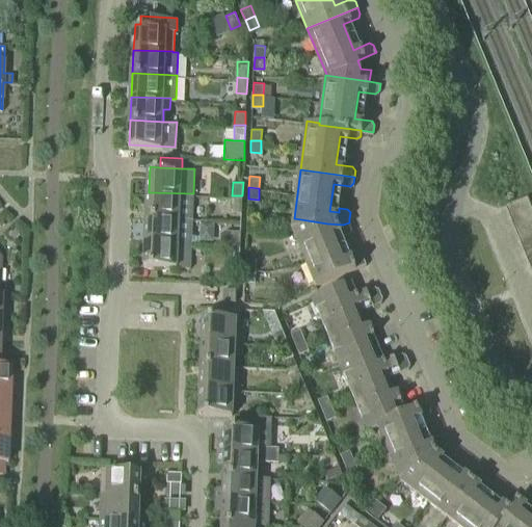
[(149,192),(148,215),(192,217),(193,193),(149,192)]
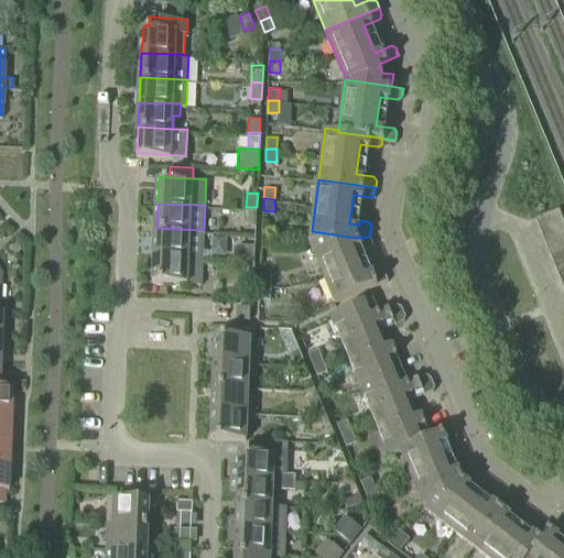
[(541,227),(563,217),(563,215),(560,204),(535,215),(541,227)]
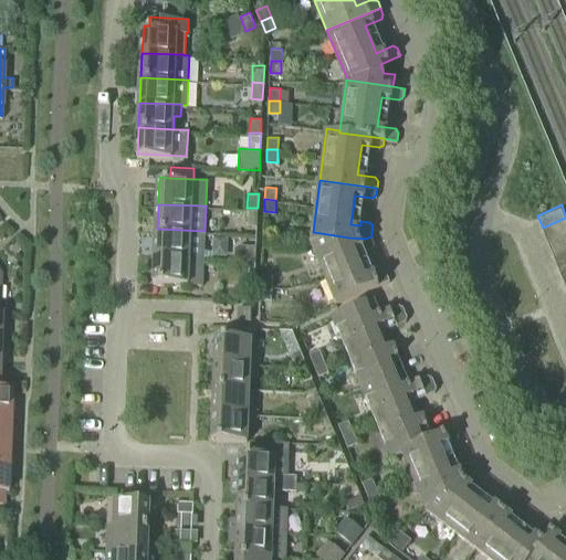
[(258,208),(247,208),(245,223),(257,224),(258,208)]
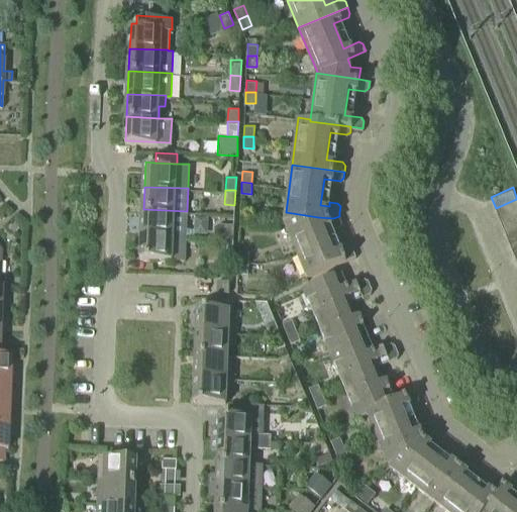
[(516,199),(496,208),(500,219),(516,212),(516,199)]
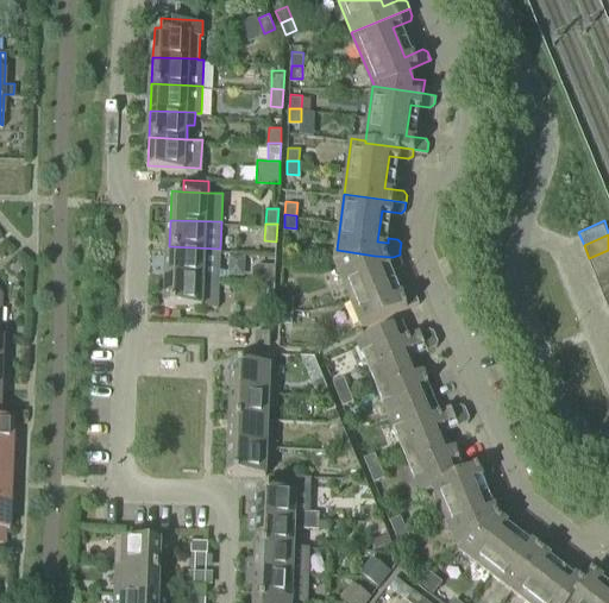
[(169,246),(167,274),(219,276),(220,249),(169,246)]
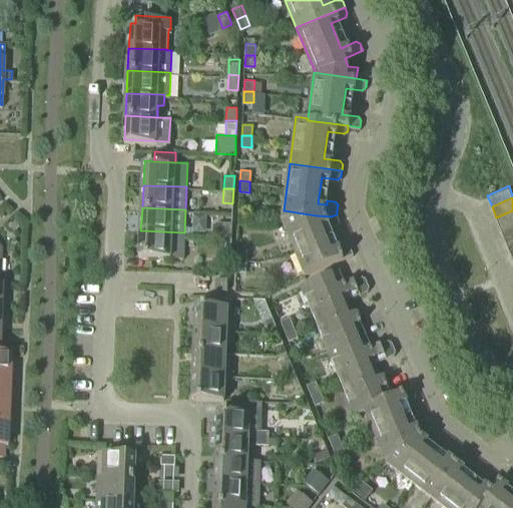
[(316,215),(284,210),(282,219),(305,273),(353,252),(350,245),(346,244),(331,250),(321,226),(329,222),(331,226),(338,223),(340,219),(337,214),(331,216),(316,215)]
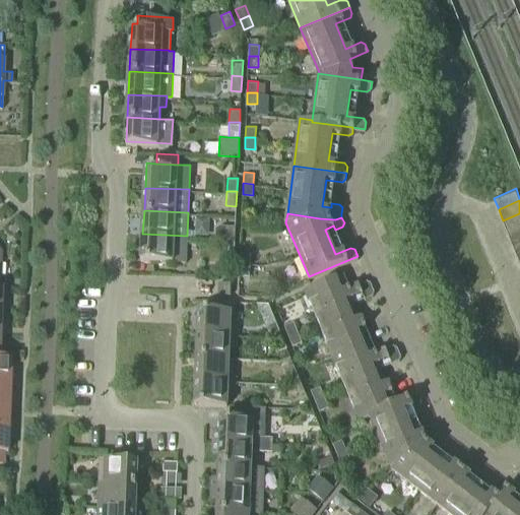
[(519,213),(503,220),(508,232),(519,227),(519,213)]
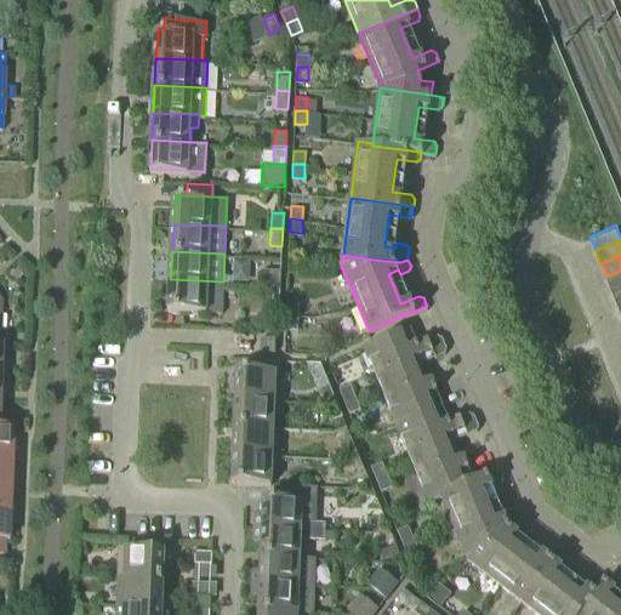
[(281,267),(269,267),(263,266),(257,271),(257,282),(268,283),(280,284),(281,267)]
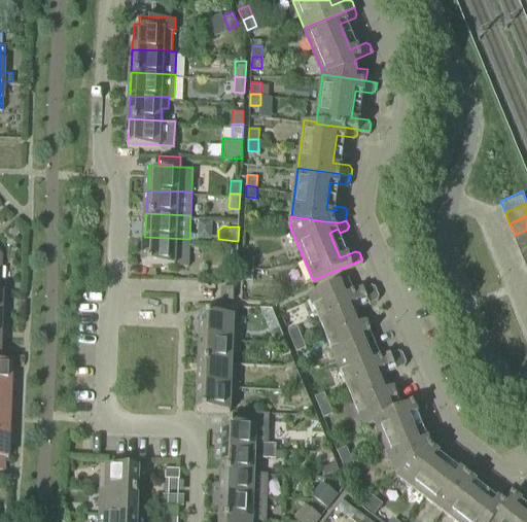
[(526,243),(526,230),(515,235),(519,246),(526,243)]
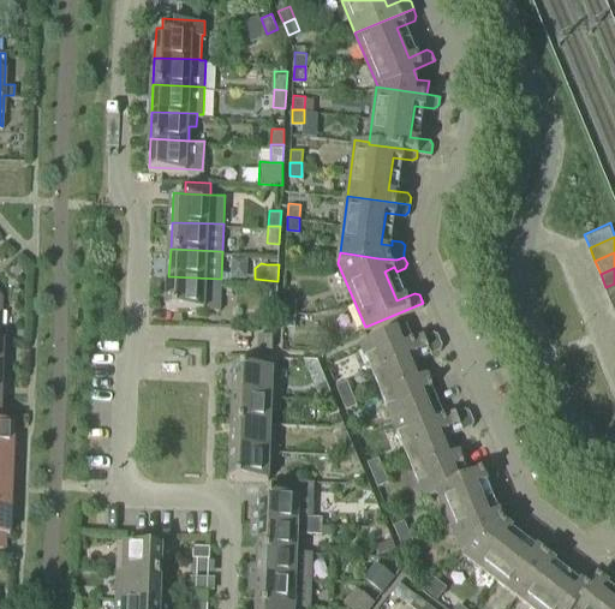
[(221,279),(168,276),(167,305),(220,308),(221,279)]
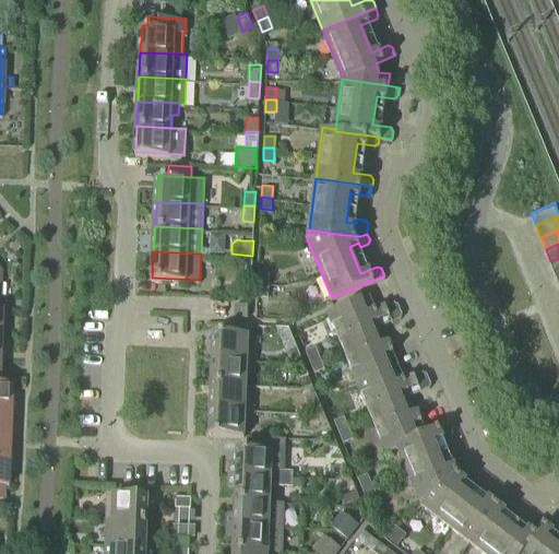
[(252,256),(241,255),(241,271),(252,271),(252,256)]
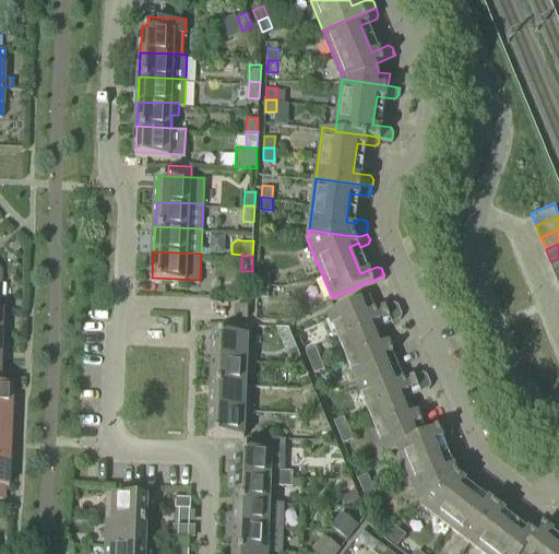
[(270,270),(259,270),(258,282),(269,282),(270,270)]
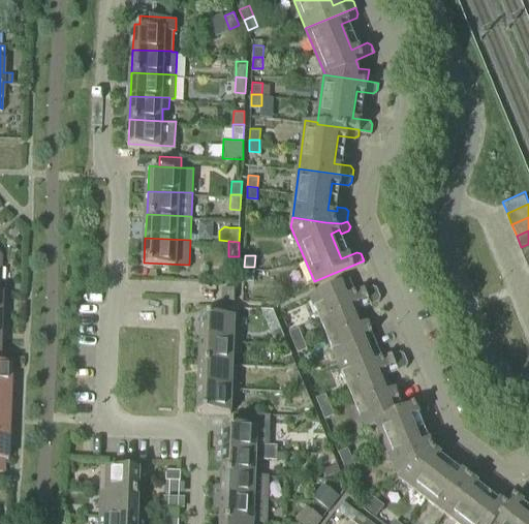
[(254,267),(244,267),(244,278),(254,278),(254,267)]
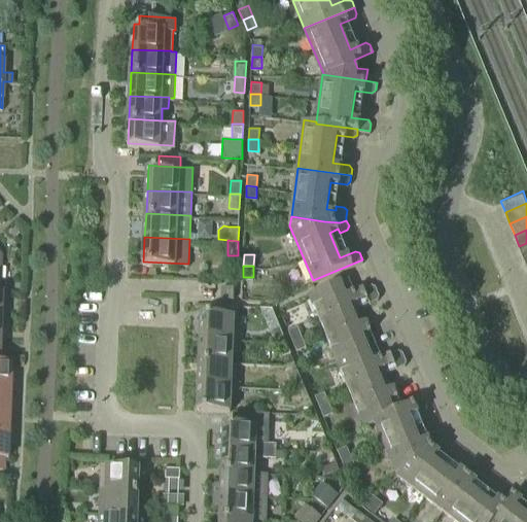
[(360,300),(356,289),(347,293),(342,279),(310,292),(338,359),(369,346),(363,334),(372,329),(367,319),(359,323),(351,304),(360,300)]
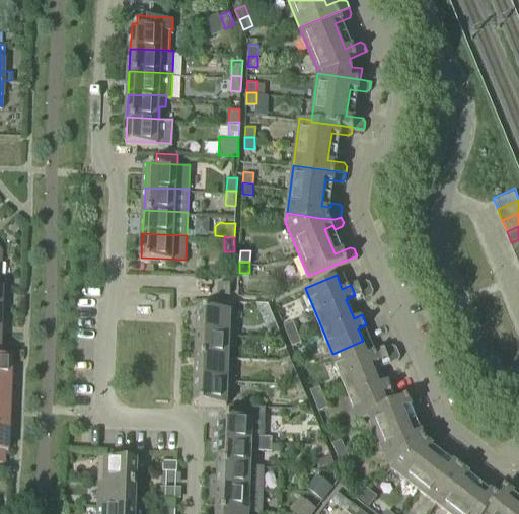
[(367,279),(359,282),(362,289),(373,285),(371,280),(367,279)]
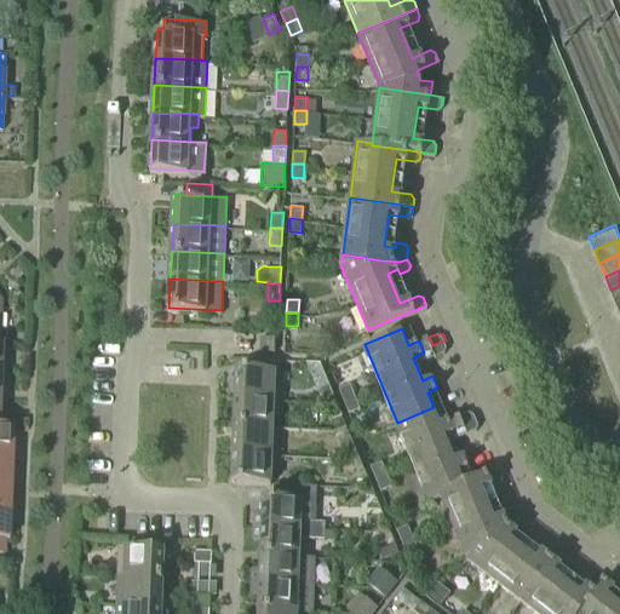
[(275,350),(276,334),(262,334),(260,349),(275,350)]
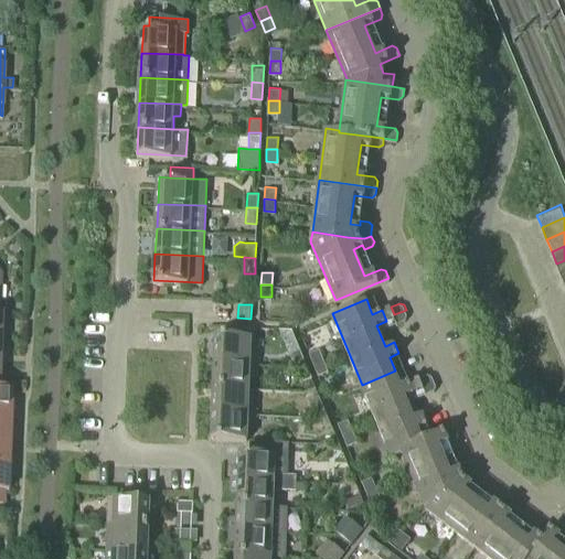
[(408,314),(406,310),(394,314),(397,323),(406,319),(408,314)]
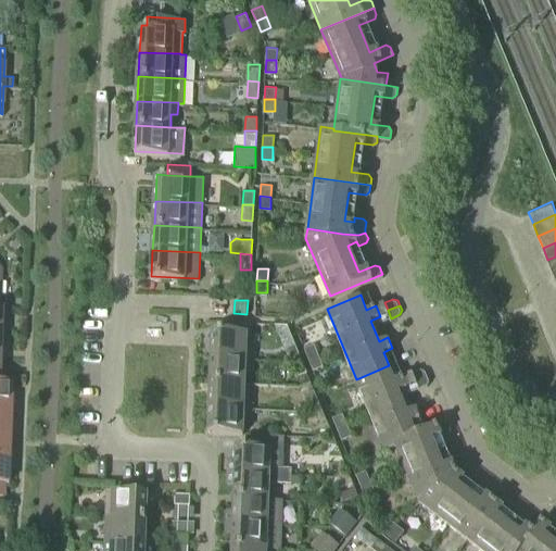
[(217,321),(216,329),(238,330),(239,322),(217,321)]
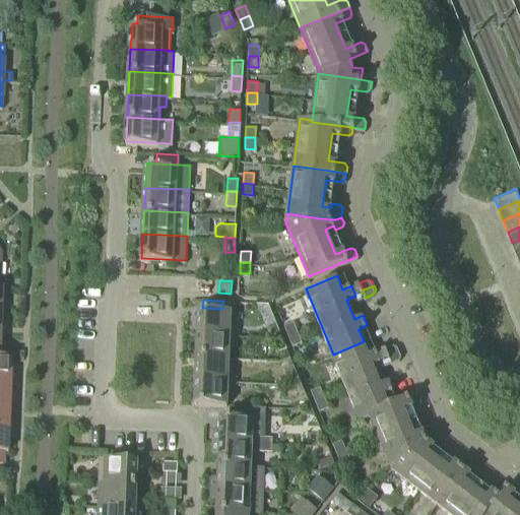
[(199,308),(198,332),(237,334),(237,323),(231,323),(232,309),(222,309),(202,308),(199,308)]
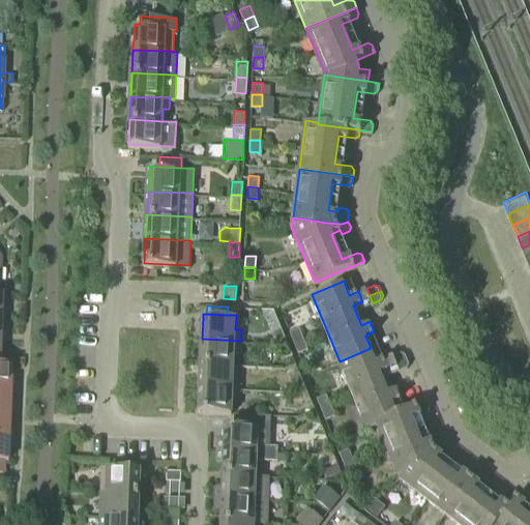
[(276,315),(267,318),(272,329),(282,326),(276,315)]
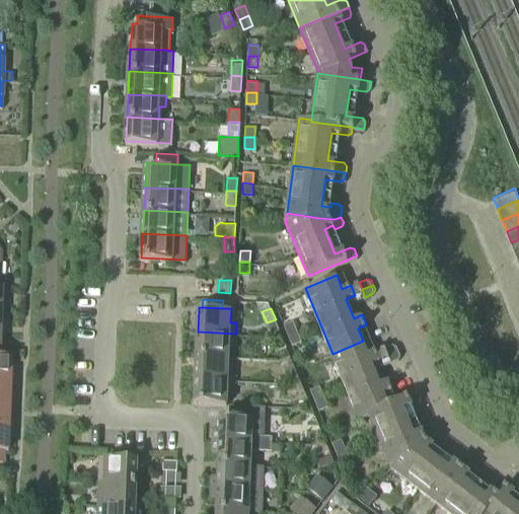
[(271,336),(281,332),(276,319),(267,322),(271,336)]
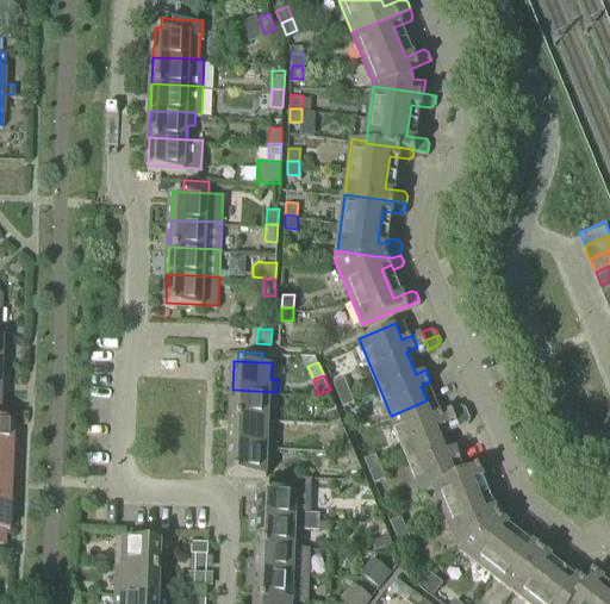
[(338,392),(350,387),(344,375),(334,380),(338,392)]
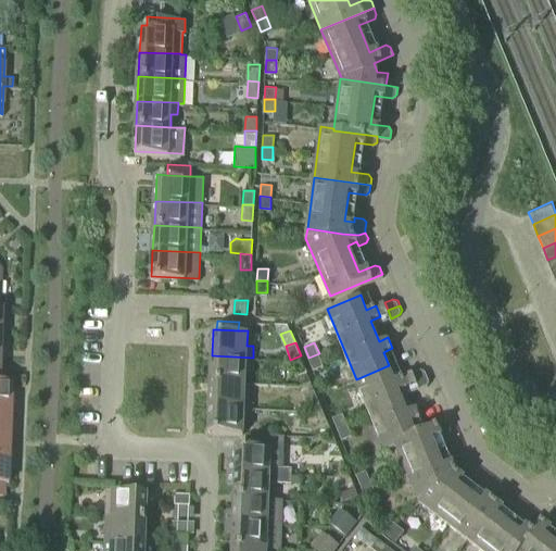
[(319,353),(308,358),(313,370),(324,365),(319,353)]
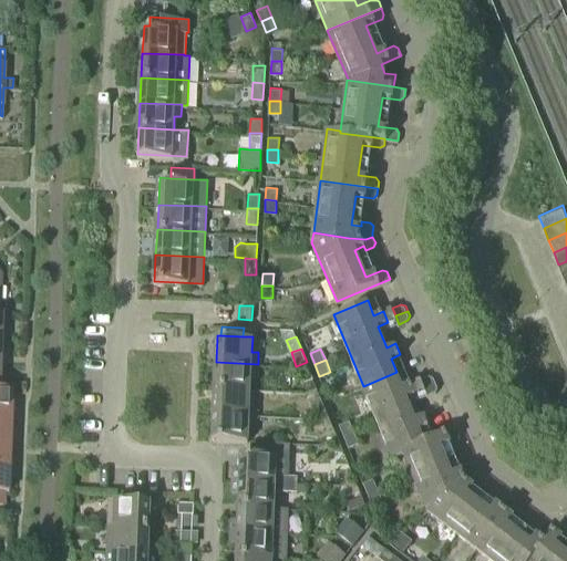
[(258,364),(216,362),(215,387),(250,388),(250,375),(257,375),(258,364)]
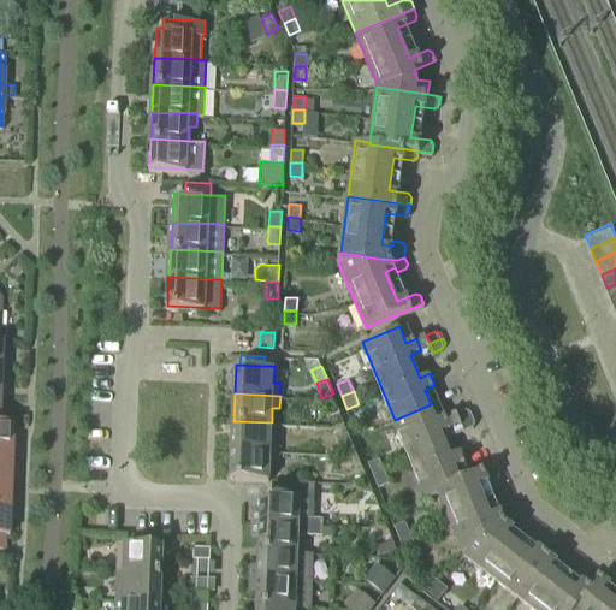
[(333,394),(321,398),(329,414),(339,410),(333,394)]
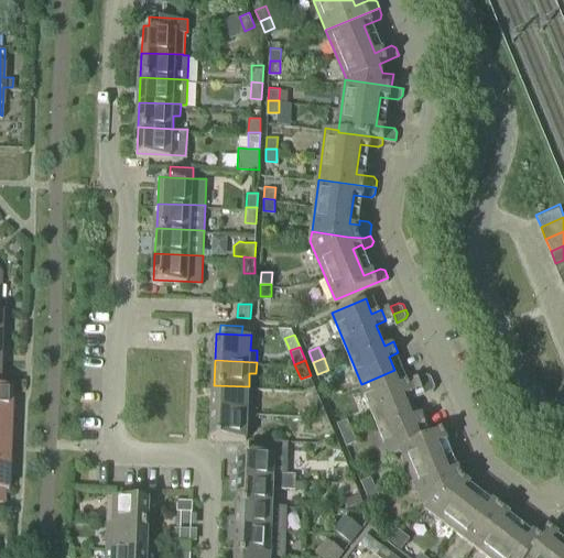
[(400,384),(394,370),(361,384),(390,455),(402,450),(401,448),(423,439),(418,427),(427,423),(423,412),(413,416),(404,395),(414,391),(410,380),(400,384)]
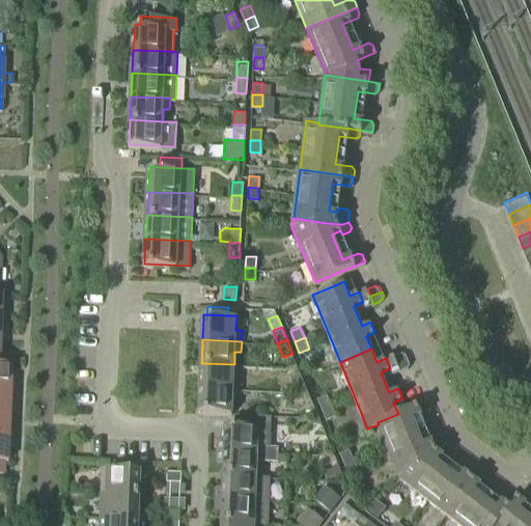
[(402,352),(394,355),(397,362),(409,358),(407,353),(402,352)]
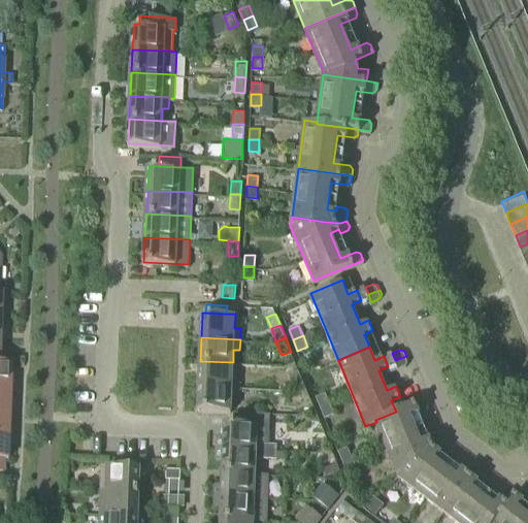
[(408,360),(406,356),(395,360),(398,368),(406,364),(408,360)]
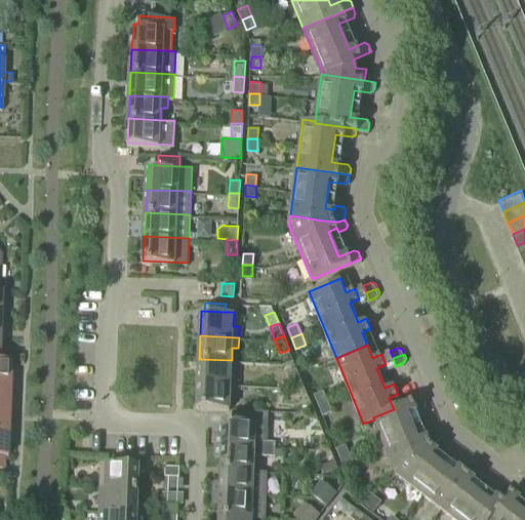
[(0,384),(10,384),(11,360),(0,359),(0,384)]
